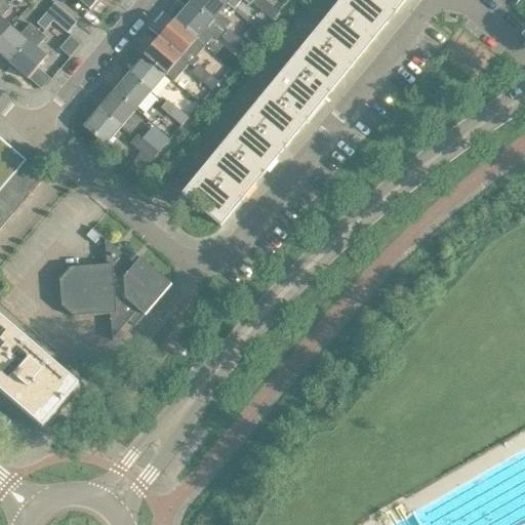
[(0,2),(0,38),(10,27),(1,17),(10,6),(2,0),(0,2)]
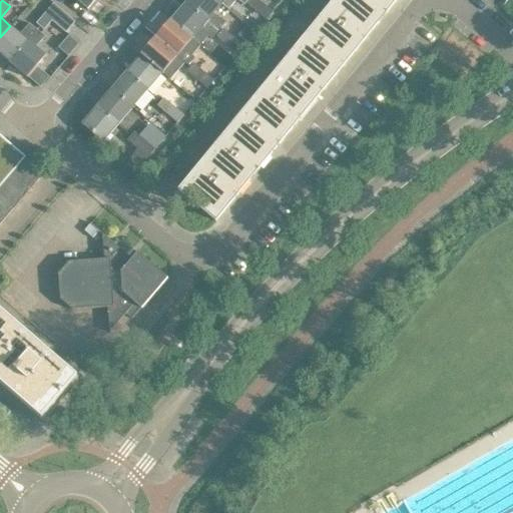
[(95,0),(76,0),(87,10),(95,0)]
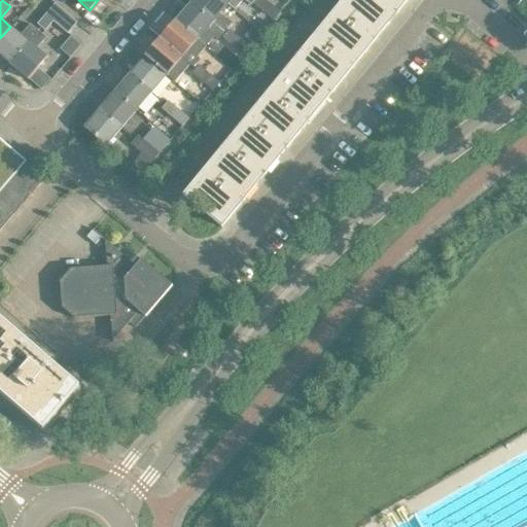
[(350,0),(187,200),(221,226),(407,0),(350,0)]
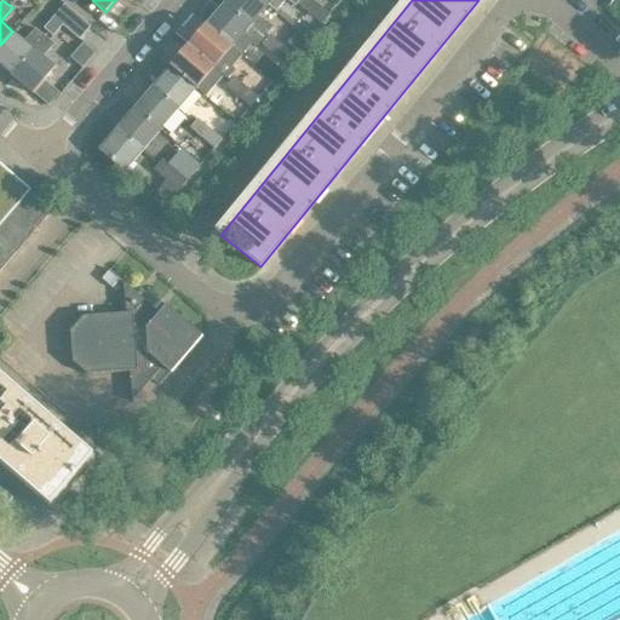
[(260,0),(225,0),(223,4),(263,38),(270,28),(258,17),(268,5),(260,0)]
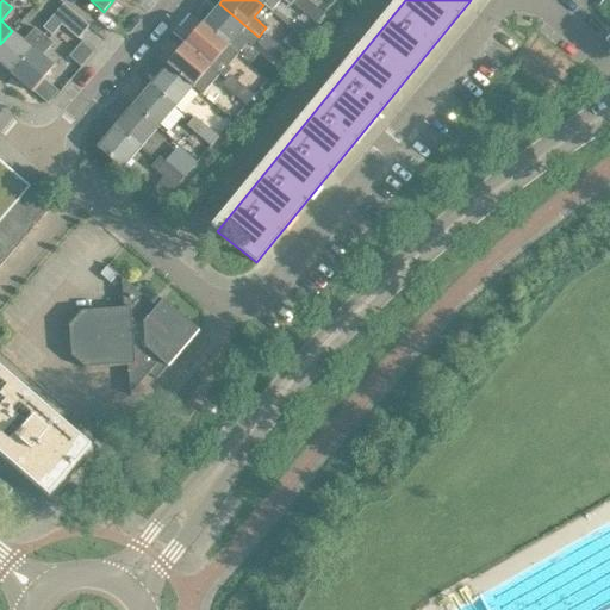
[(256,0),(263,5),(272,12),(281,0),(282,0),(290,5),(292,2),(304,12),(311,4),(307,0),(256,0)]
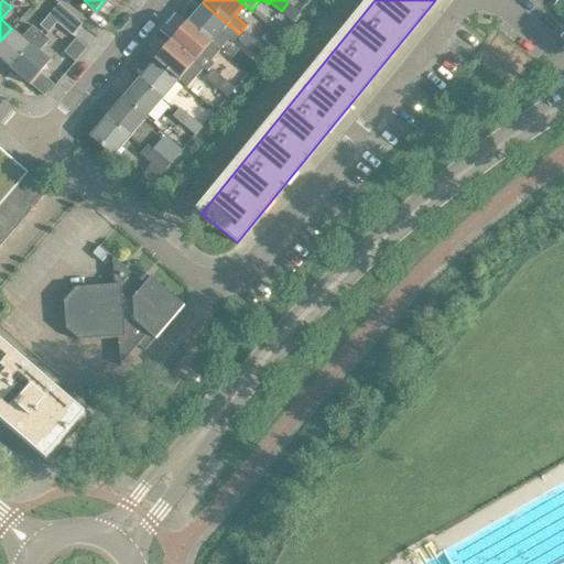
[(58,3),(49,14),(57,21),(66,11),(58,3)]
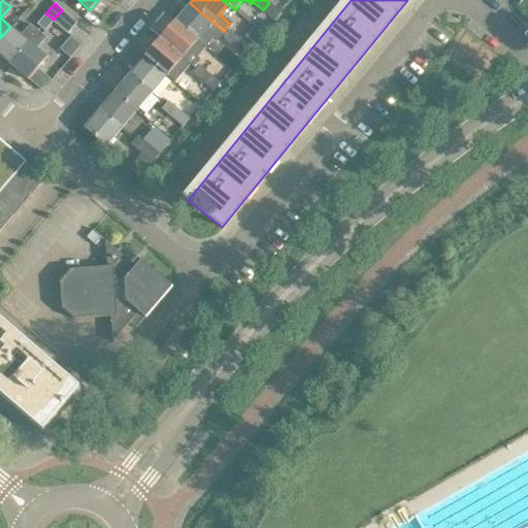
[(190,3),(174,21),(197,40),(205,30),(217,40),(224,32),(190,3)]
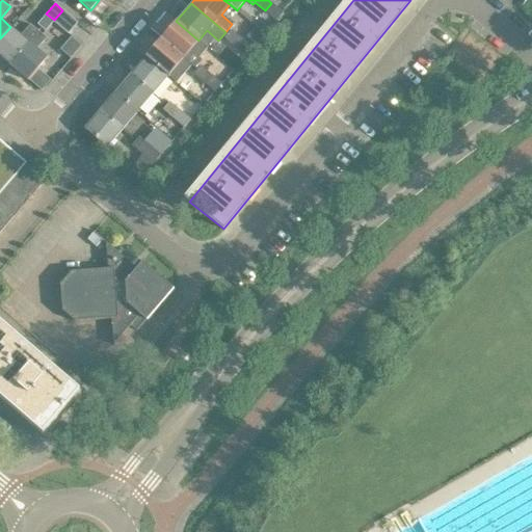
[(271,3),(265,10),(275,20),(282,11),(271,3)]
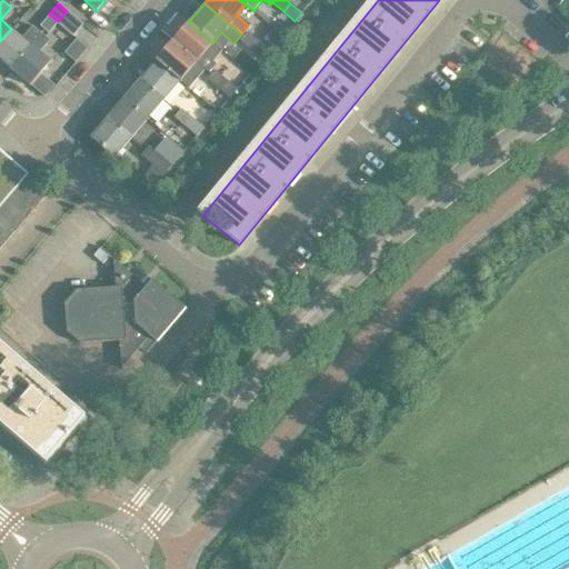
[(58,21),(57,22),(72,36),(82,23),(67,11),(58,21)]
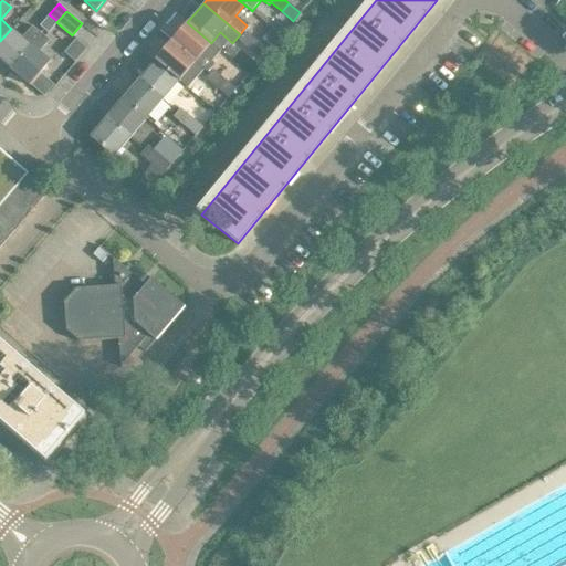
[(48,32),(56,22),(58,21),(49,14),(39,25),(48,32)]
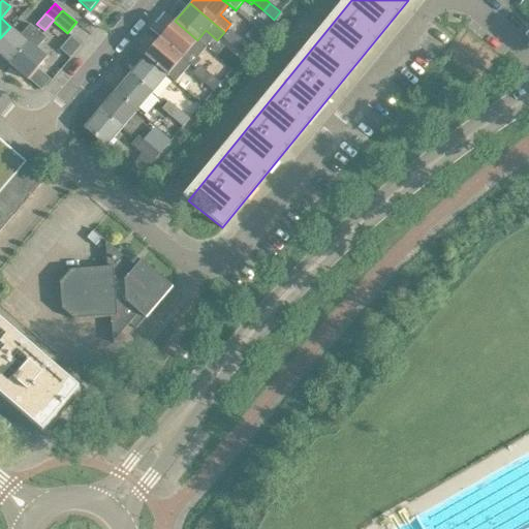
[(175,21),(160,38),(190,64),(193,67),(200,60),(189,51),(197,40),(175,21)]
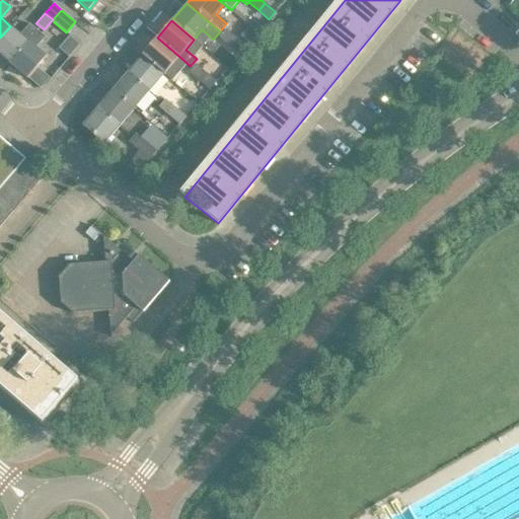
[(0,38),(0,55),(9,63),(28,41),(27,41),(36,29),(29,23),(20,33),(10,26),(0,38)]
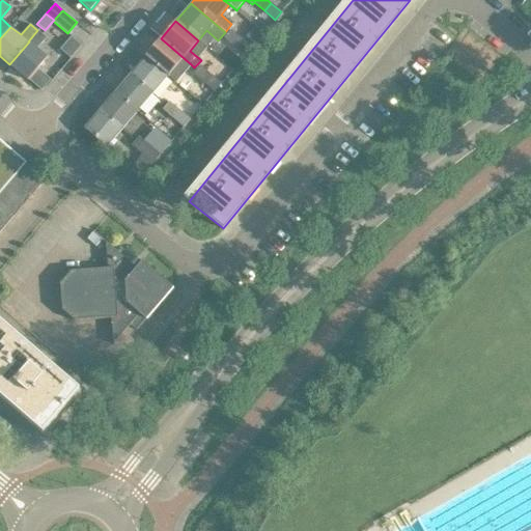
[(29,42),(9,64),(27,80),(28,79),(37,68),(47,57),(36,49),(46,37),(37,30),(28,42),(29,42)]
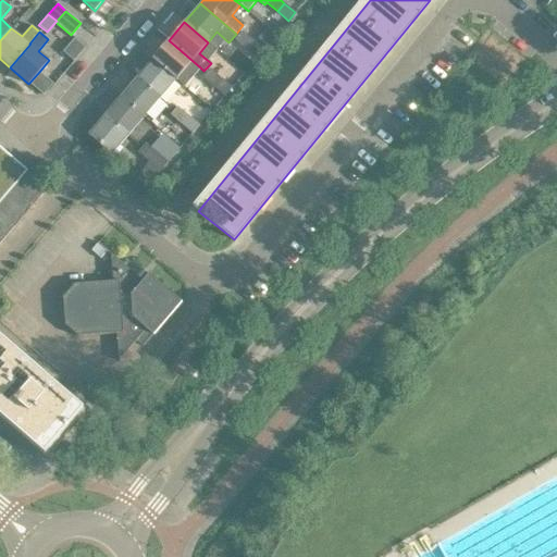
[(234,39),(245,49),(252,40),(242,32),(234,39)]
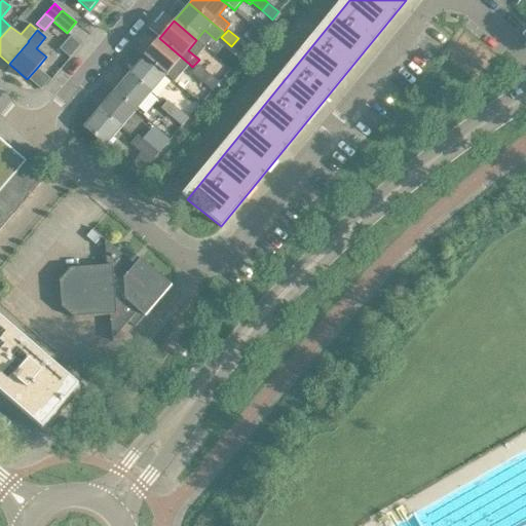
[(144,57),(166,75),(174,81),(189,64),(159,38),(144,57)]
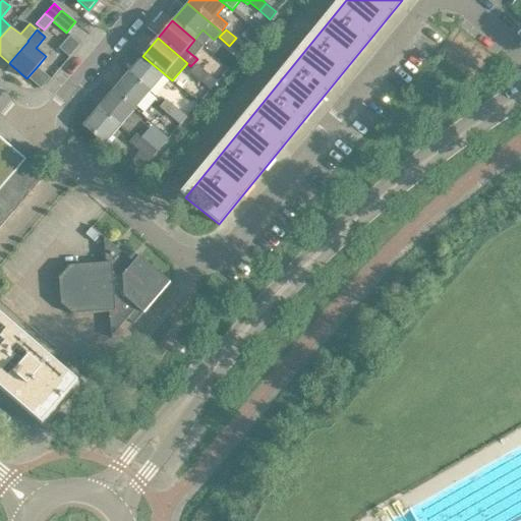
[(236,38),(229,46),(239,54),(246,47),(236,38)]
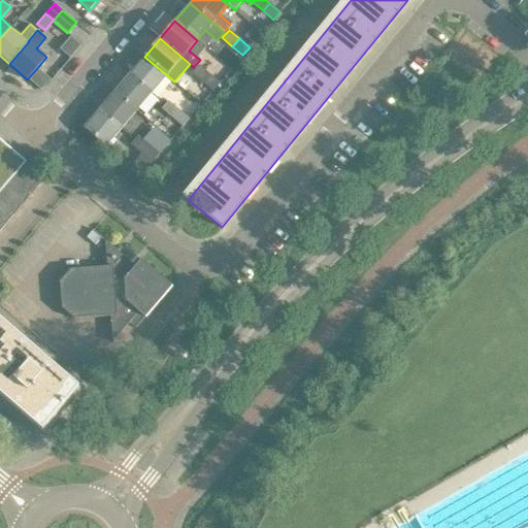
[(144,57),(129,74),(152,94),(167,75),(144,57)]
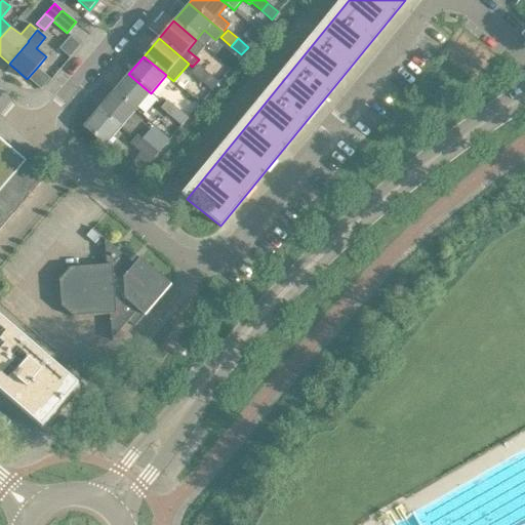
[(191,73),(201,81),(207,73),(197,65),(191,73)]
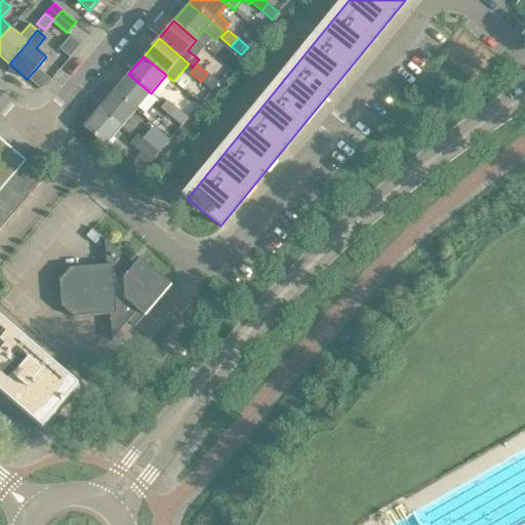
[(37,68),(28,78),(40,89),(49,78),(37,68)]
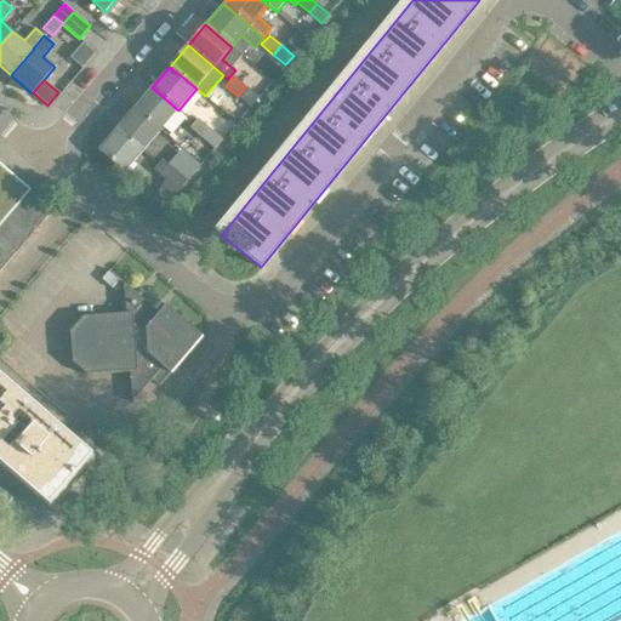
[(245,86),(238,96),(250,107),(258,97),(245,86)]
